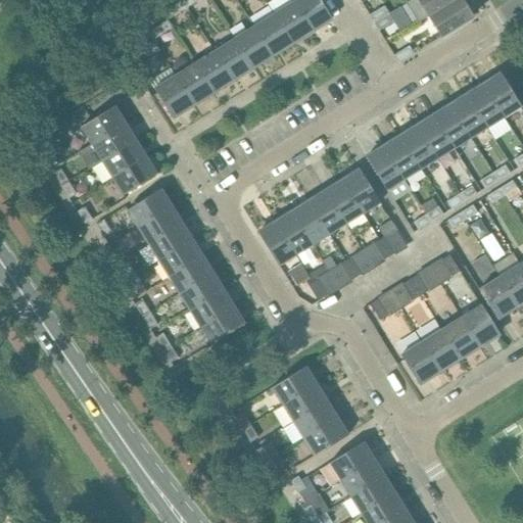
[(181,0),(170,8),(174,15),(186,7),(181,0)]
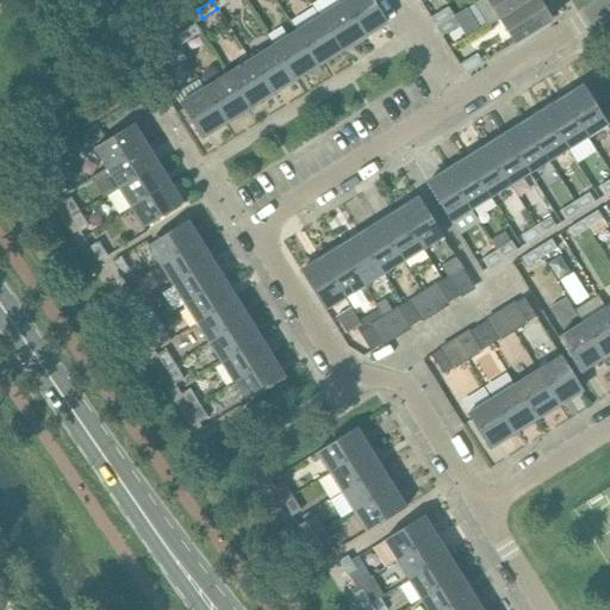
[(385,19),(373,0),(344,0),(341,2),(362,36),(387,20),(386,19),(385,19)]
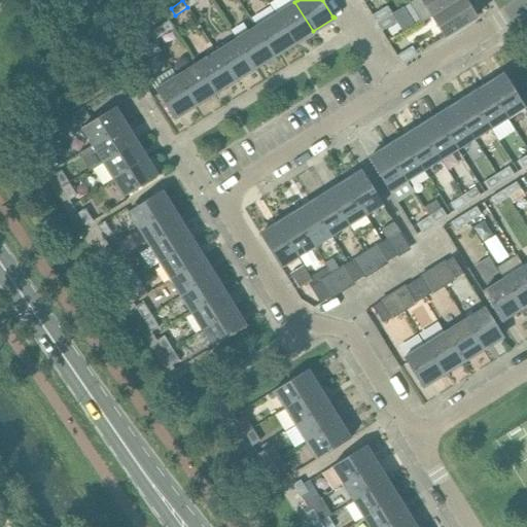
[(413,0),(410,2),(422,23),(433,15),(457,0),(413,0)]
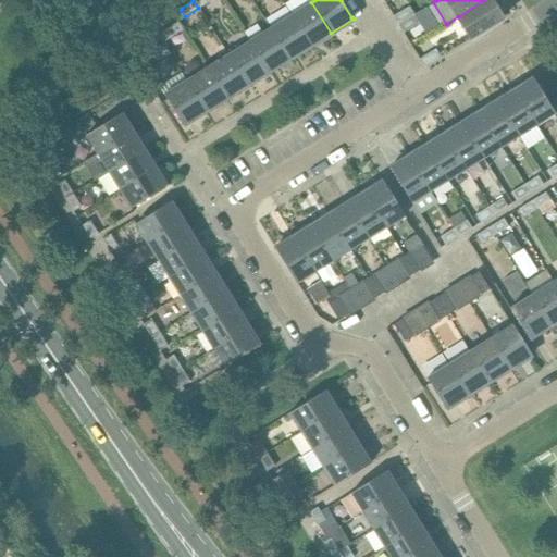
[(502,20),(489,0),(483,0),(458,16),(472,38),(502,20)]
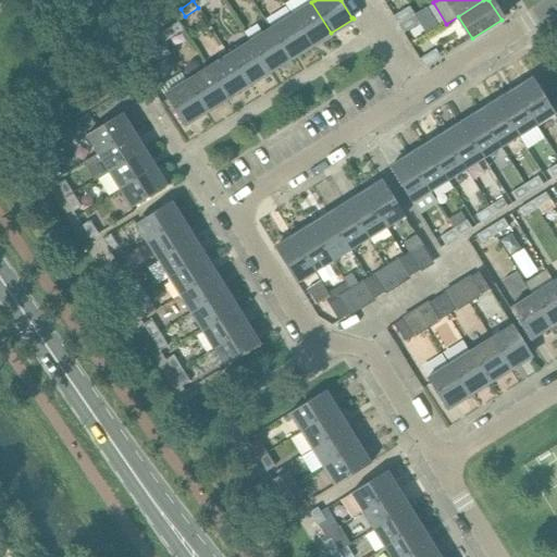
[(331,33),(311,2),(291,15),(310,46),(331,33)]
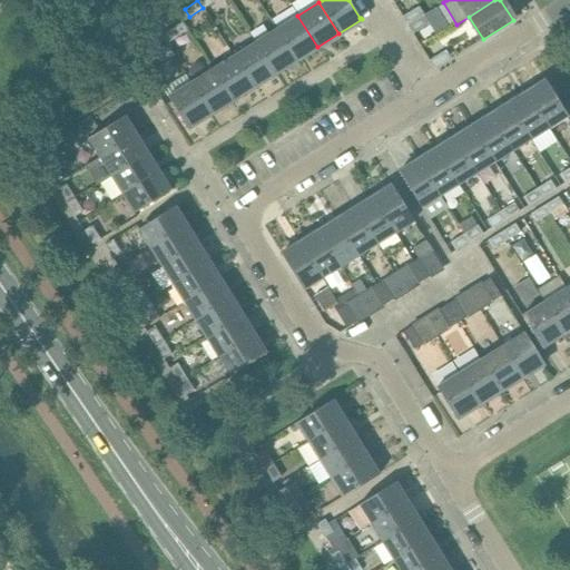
[(402,17),(406,25),(423,15),(419,7),(402,17)]
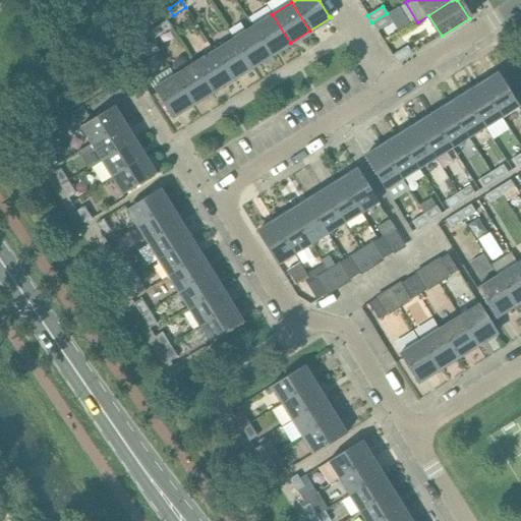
[(377,32),(378,31),(392,21),(387,13),(371,22),(377,32)]
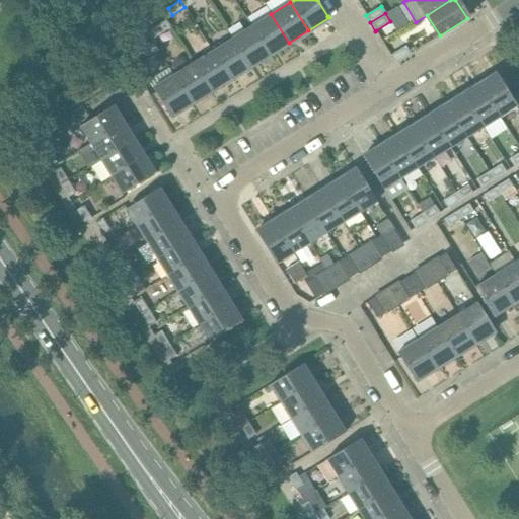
[(289,43),(271,14),(251,26),(269,55),(289,43)]
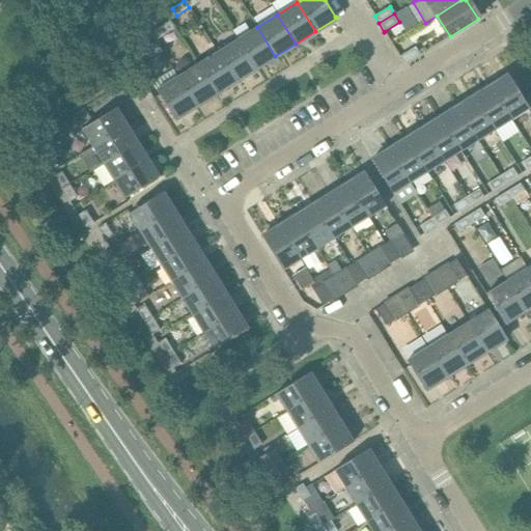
[(157,28),(162,36),(173,28),(169,21),(157,28)]
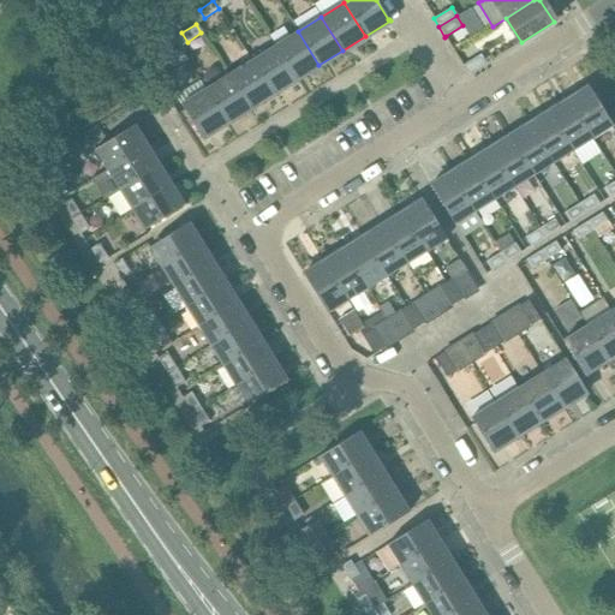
[(318,65),(298,31),(274,46),(296,79),(318,65)]
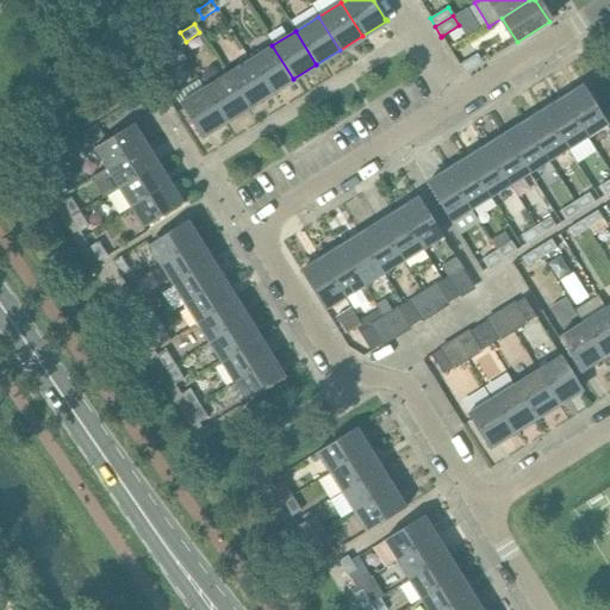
[(293,79),(272,45),(249,60),(271,93),(293,79)]
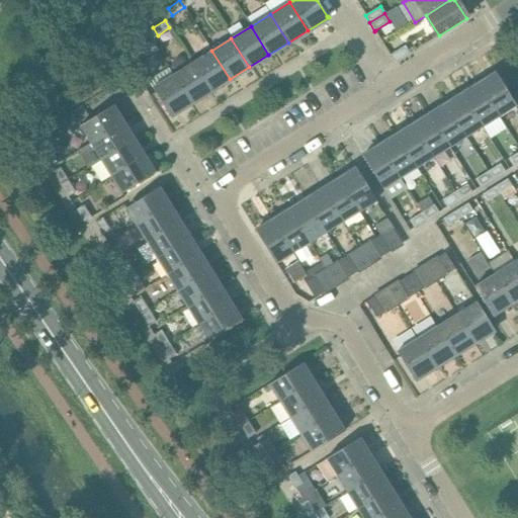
[(410,54),(405,46),(390,55),(395,63),(410,54)]
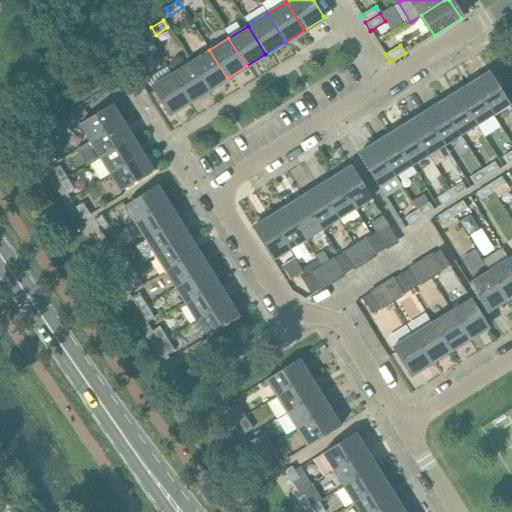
[(123,56),(128,63),(140,55),(135,48),(123,56)]
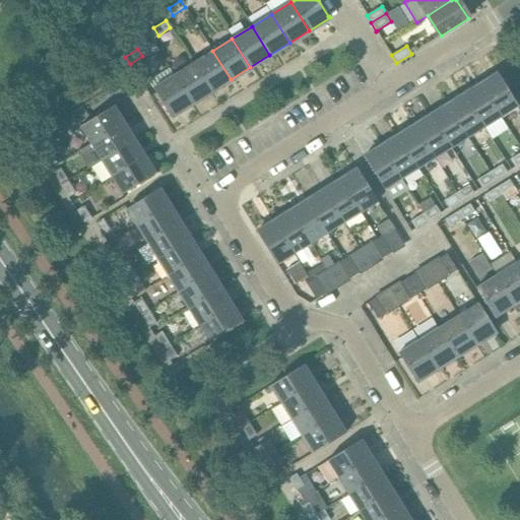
[(231,79),(212,51),(193,63),(210,91),(231,79)]
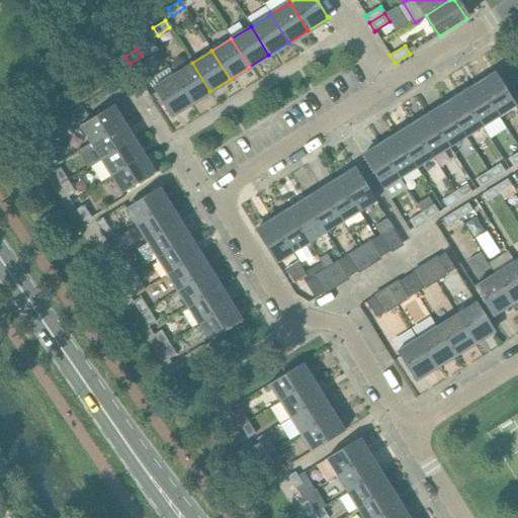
[(209,91),(192,63),(172,75),(190,104),(209,91)]
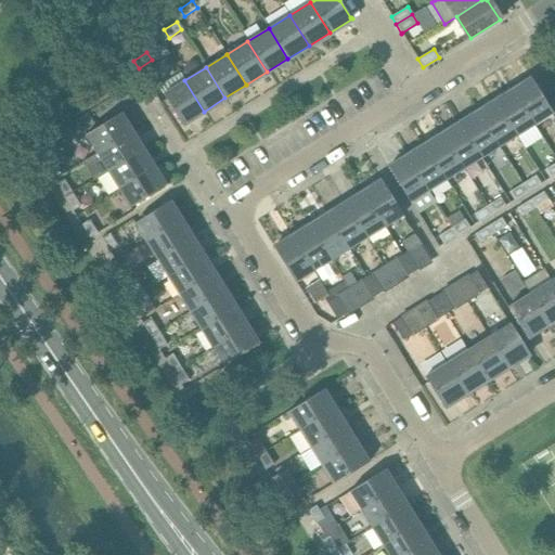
[(513,90),(534,125),(553,113),(554,116),(554,97),(546,103),(532,80),(533,79),(532,78),(513,90)]
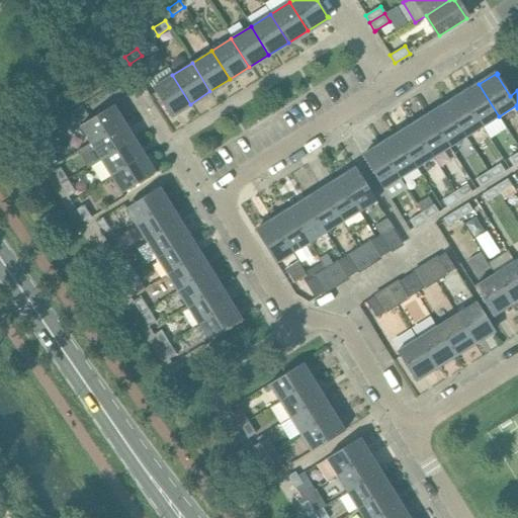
[(169,114),(168,115),(169,116),(190,104),(172,75),(152,88),(169,114)]
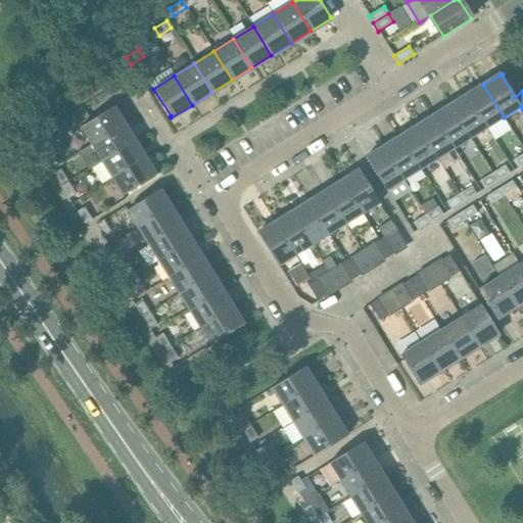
[(467,95),(487,128),(504,117),(483,85),(467,95)]
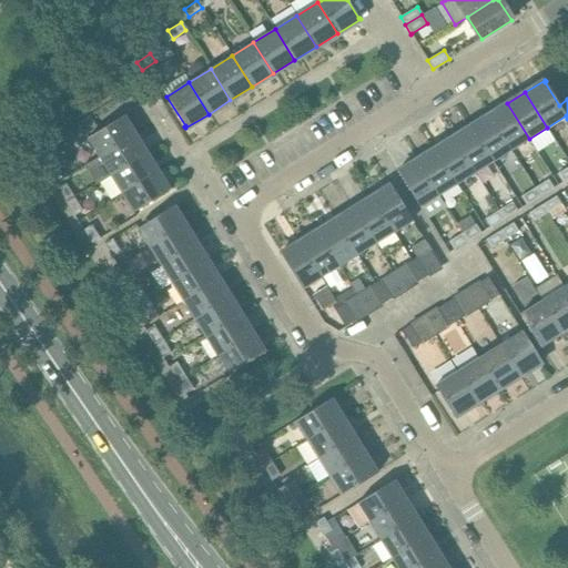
[(489,114),(511,150),(529,139),(507,103),(489,114)]
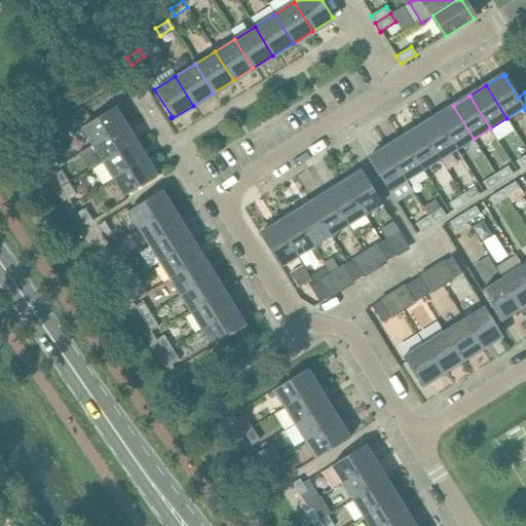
[(80,127),(91,145),(124,124),(113,106),(112,107),(112,108),(80,127)]
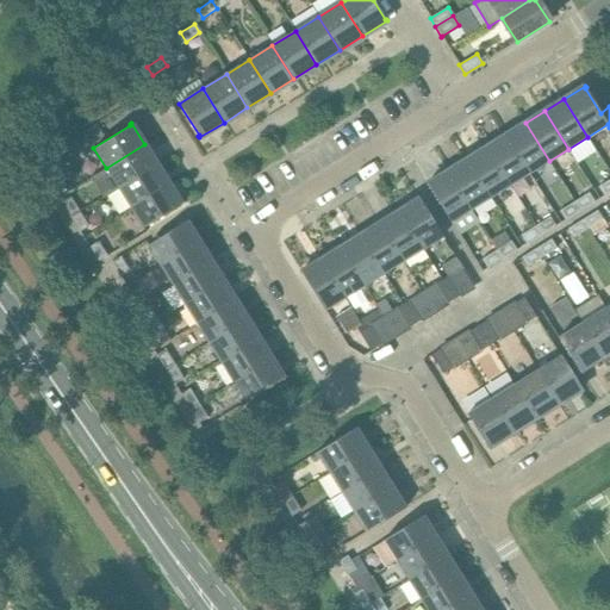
[(505,135),(530,173),(549,161),(526,123),(505,135)]
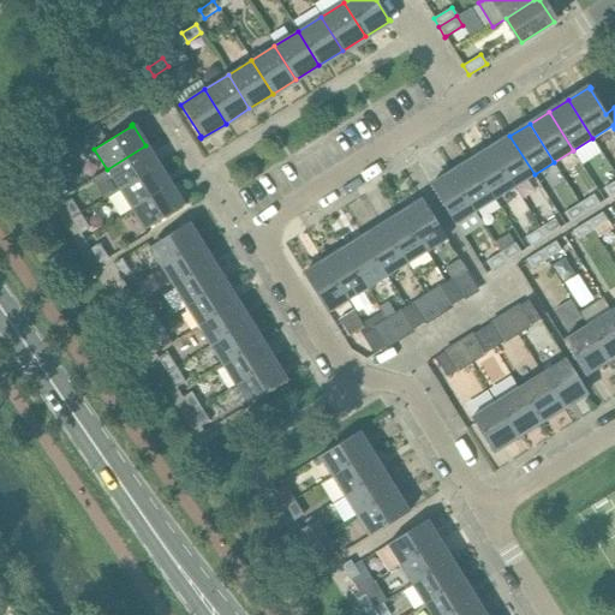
[(490,148),(514,186),(535,174),(509,136),(490,148)]
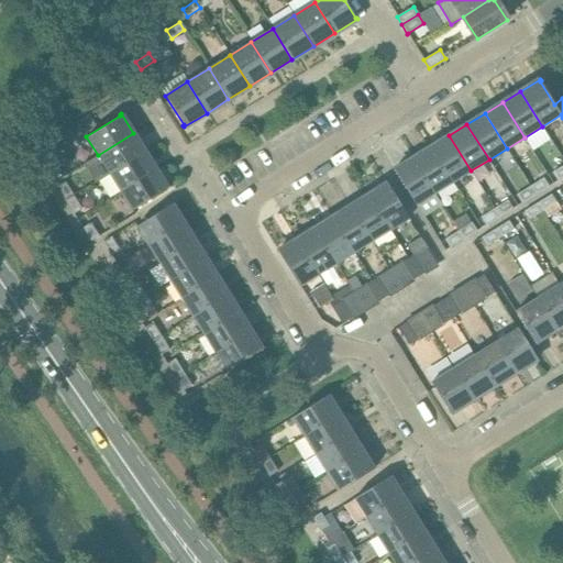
[(98,155),(109,174),(144,152),(133,133),(98,155)]
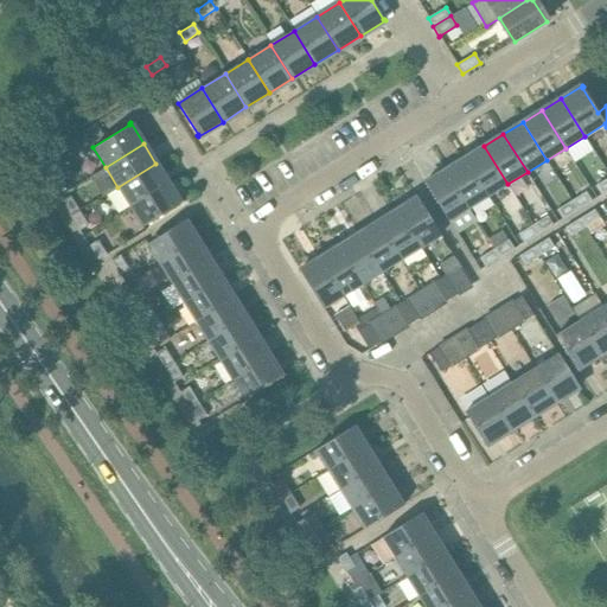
[(465,158),(489,196),(508,184),(484,146),(465,158)]
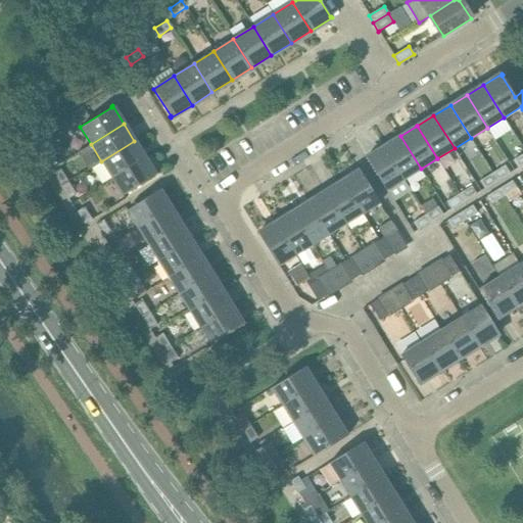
[(383,146),(405,180),(421,169),(400,136),(383,146)]
